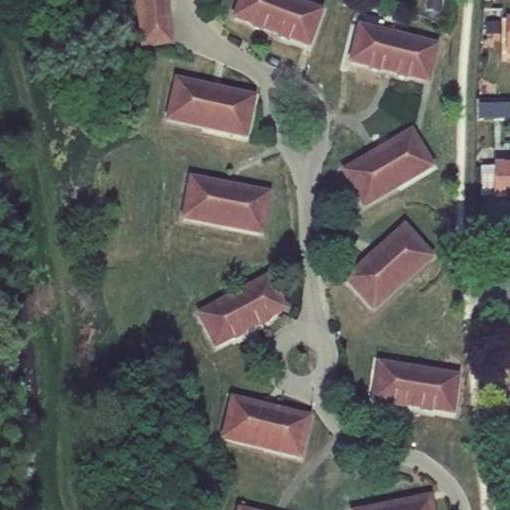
[(135,0),(141,45),(173,42),(168,0),(135,0)]
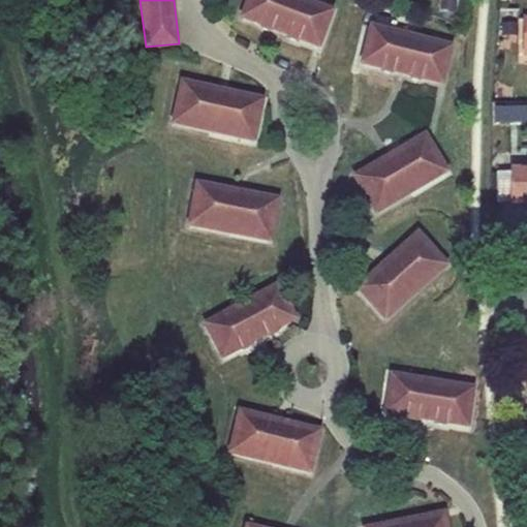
[(248,0),(243,17),(264,25),(262,27),(272,30),(272,28),(281,31),(292,0),(248,0)]
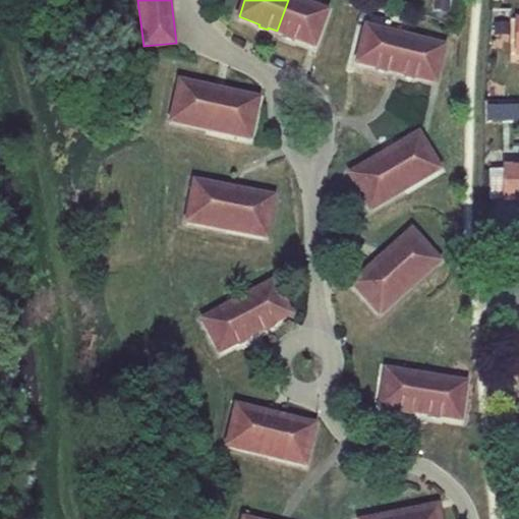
[(329,9),(303,0),(288,0),(277,31),(286,34),(285,36),(294,39),(295,37),(315,45),(329,9)]
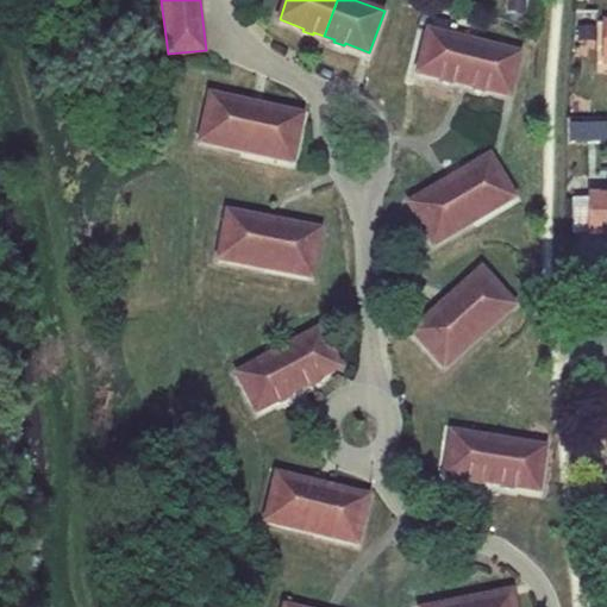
[(507,0),(507,13),(527,16),(529,0),(507,0)]
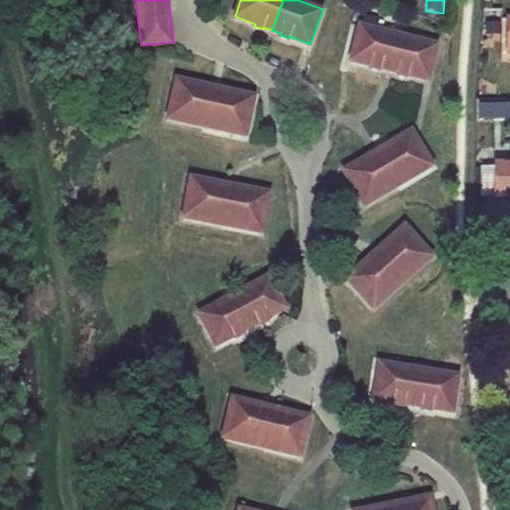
[(400,31),(361,22),(351,60),(372,65),(372,67),(381,69),(381,67),(390,70),(400,31)]
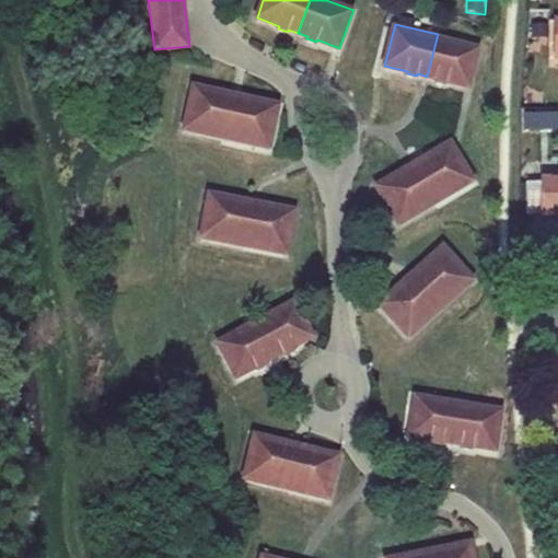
[(480,45),(438,34),(427,77),(438,79),(437,81),(446,83),(446,81),(469,86),(480,45)]
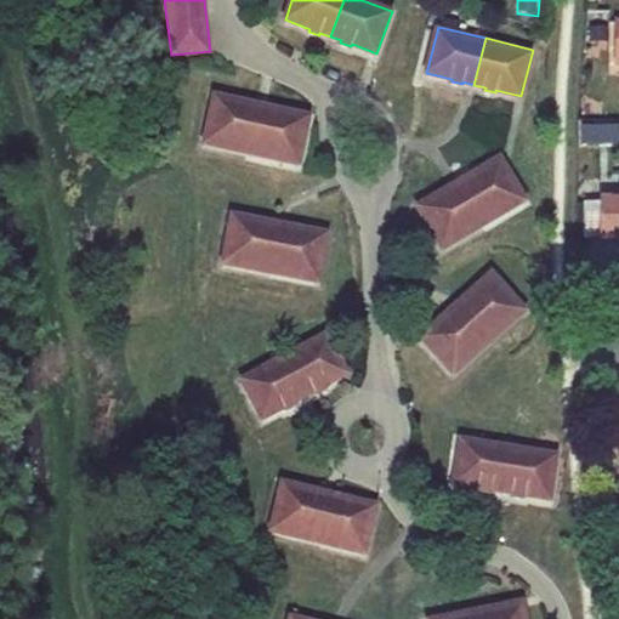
[(253,154),(262,106),(215,95),(204,143),(253,154)]
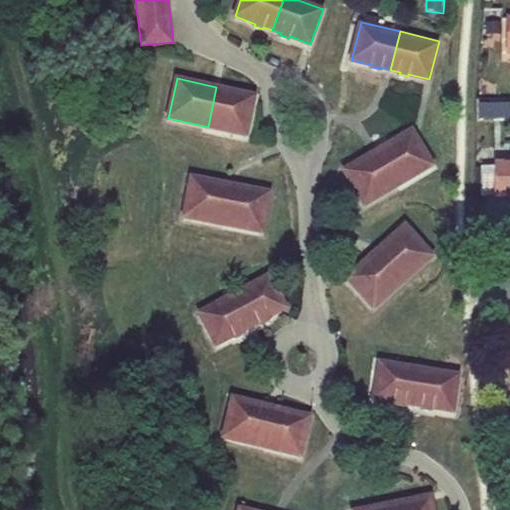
[(255,95),(216,87),(208,127),(247,135),(255,95)]
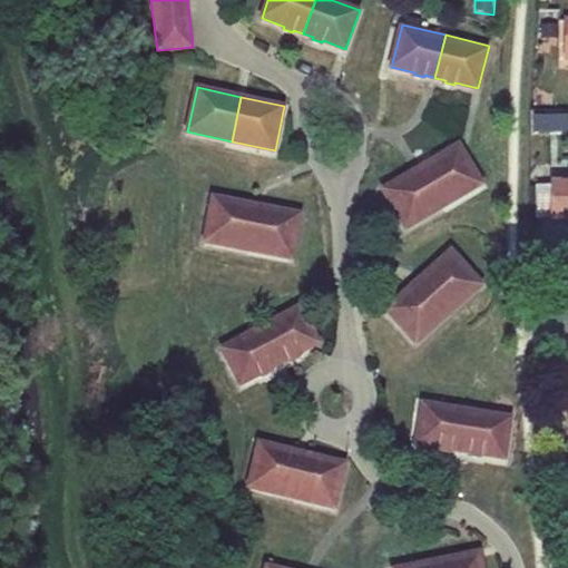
[(566,115),(538,116),(538,130),(566,129),(566,115)]
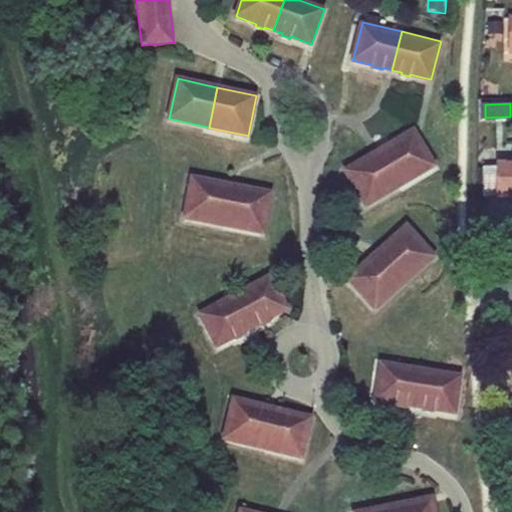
[(414,130),(379,151),(401,186),(435,166),(414,130)]
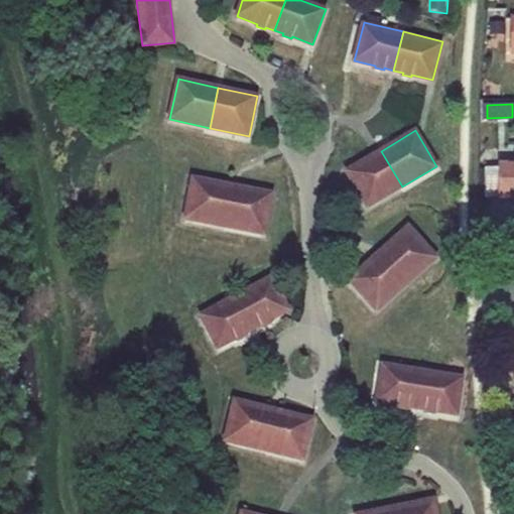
[(381,151),(347,171),(368,208),(402,186),(381,151)]
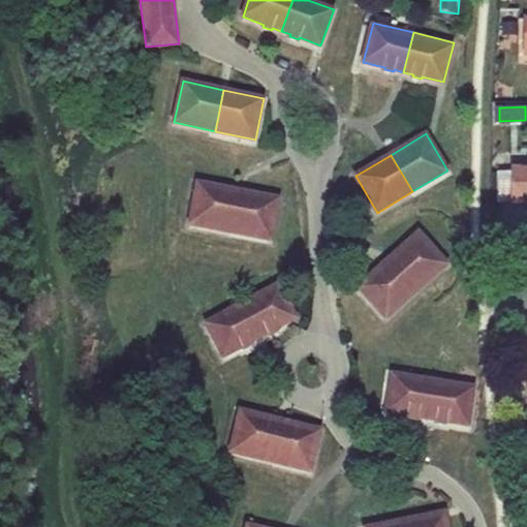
[(526,164),(513,165),(513,177),(513,203),(526,203),(526,164)]
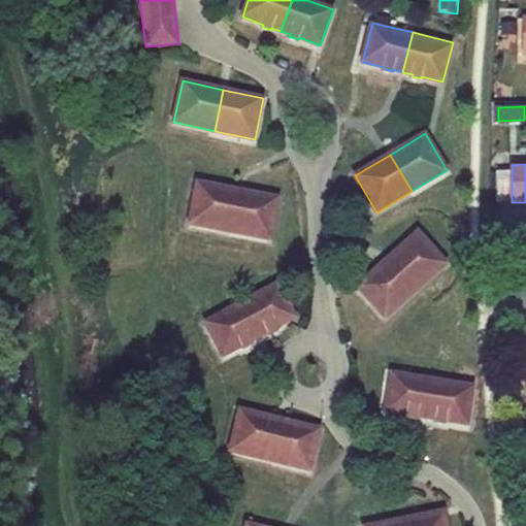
[(496,176),(496,202),(512,202),(512,176),(496,176)]
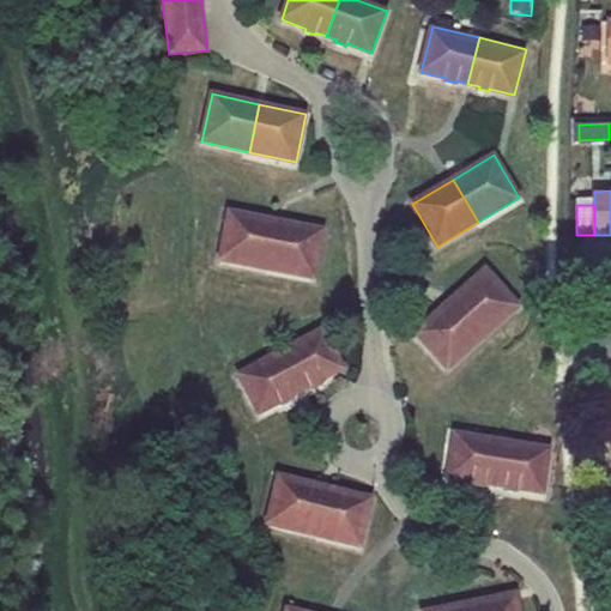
[(261,268),(272,219),(227,211),(218,260),(261,268)]
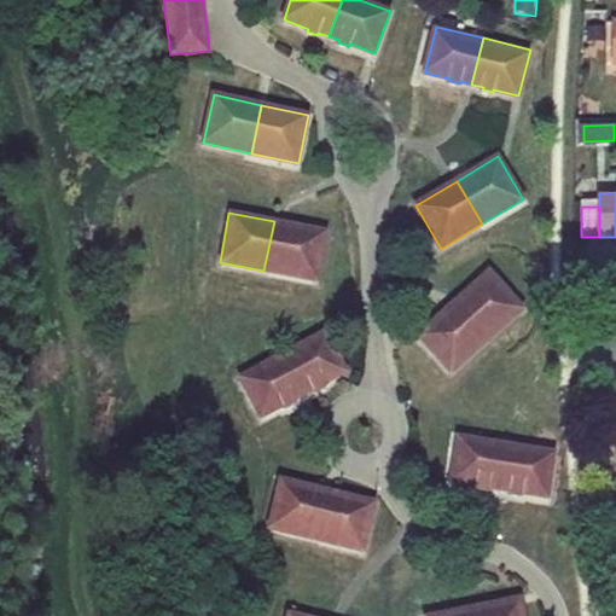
[(326,232),(274,221),(263,271),(318,280),(326,232)]
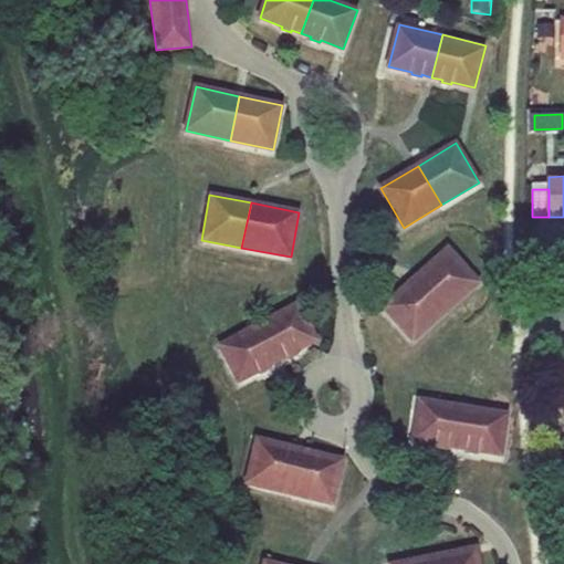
[(449,248),(416,278),(447,311),(480,281),(449,248)]
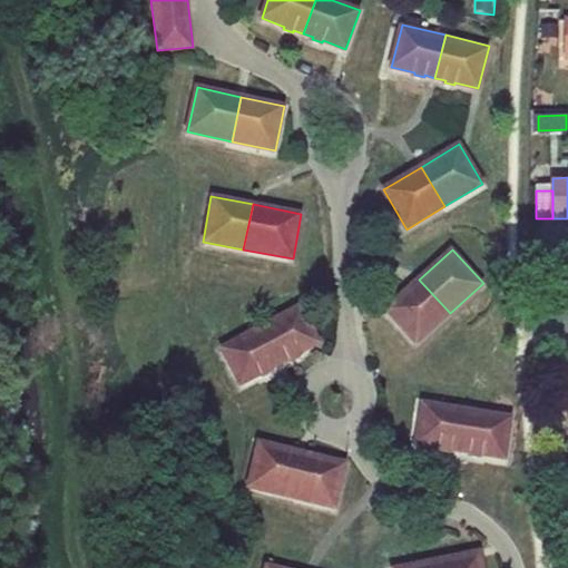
[(450,313),(419,280),(385,310),(417,343),(450,313)]
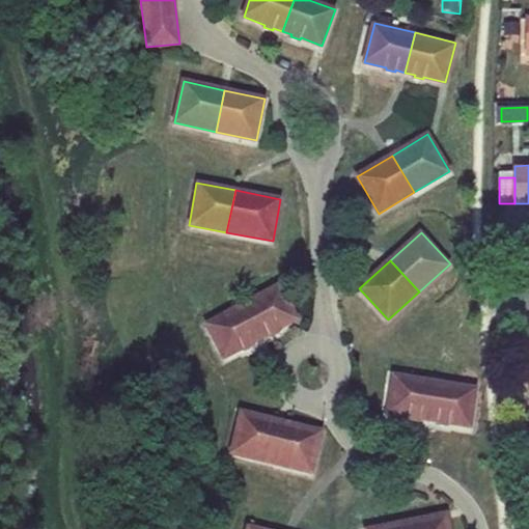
[(280,284),(243,304),(261,338),(270,334),(271,335),(279,331),(278,329),(298,318),(280,284)]
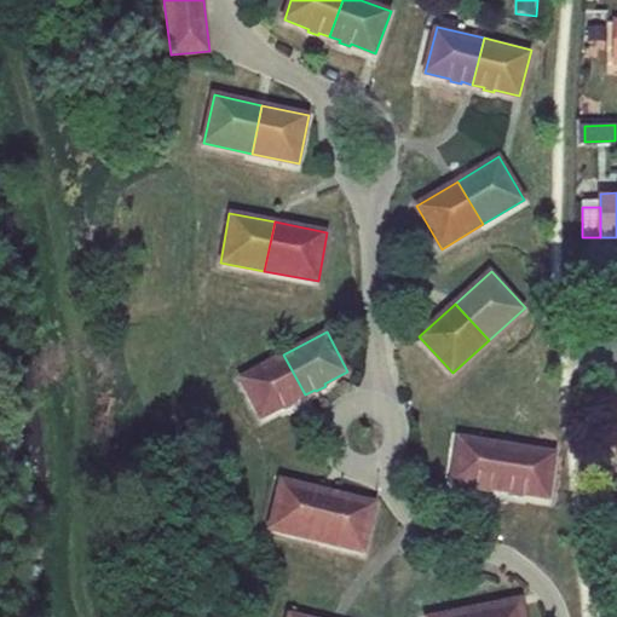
[(283,355),(241,378),(263,417),(286,405),(287,408),(297,402),(295,399),(305,395),(283,355)]
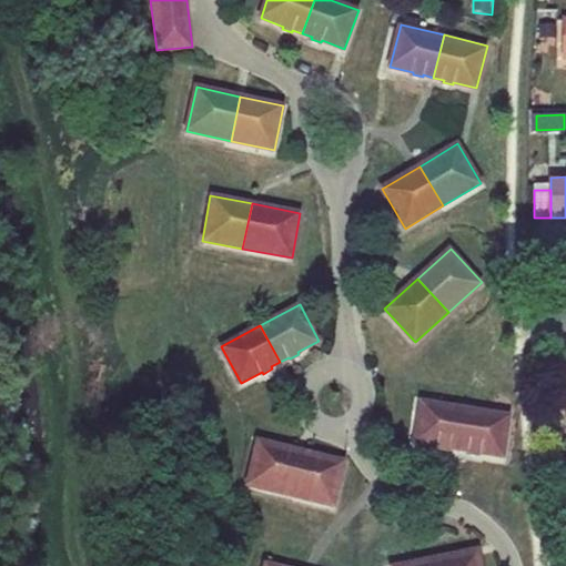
[(466,408),(422,402),(415,442),(440,446),(438,448),(448,450),(450,447),(460,448),(466,408)]
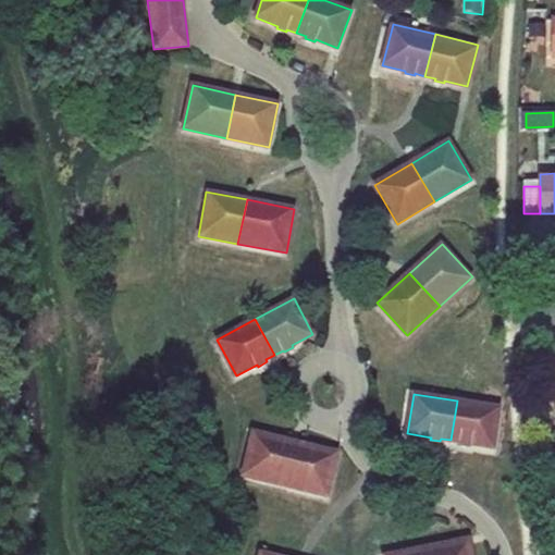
[(500,407),(457,401),(451,440),(461,442),(460,444),(470,445),(470,443),(494,446),(500,407)]
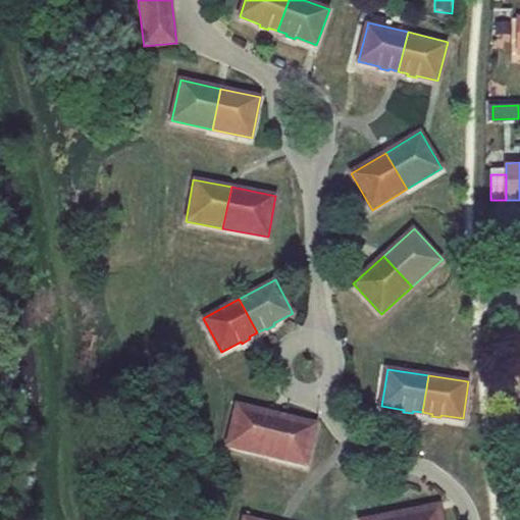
[(277,414),(238,405),(227,446),(267,455),(277,414)]
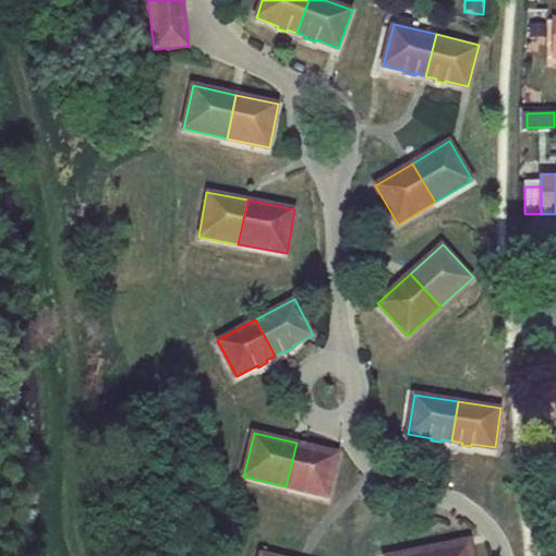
[(339,452),(297,443),(286,486),(328,497),(339,452)]
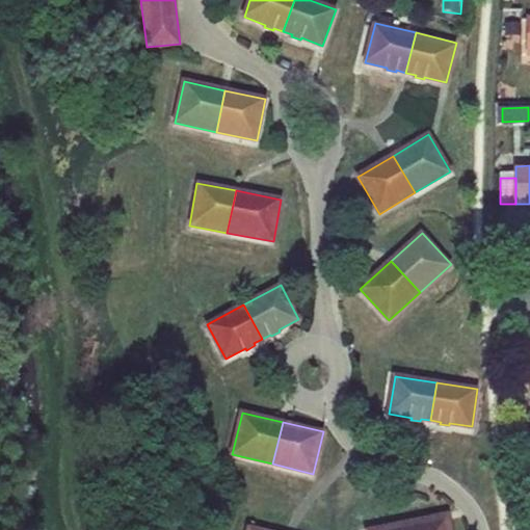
[(451,529),(448,514),(407,523),(408,529),(451,529)]
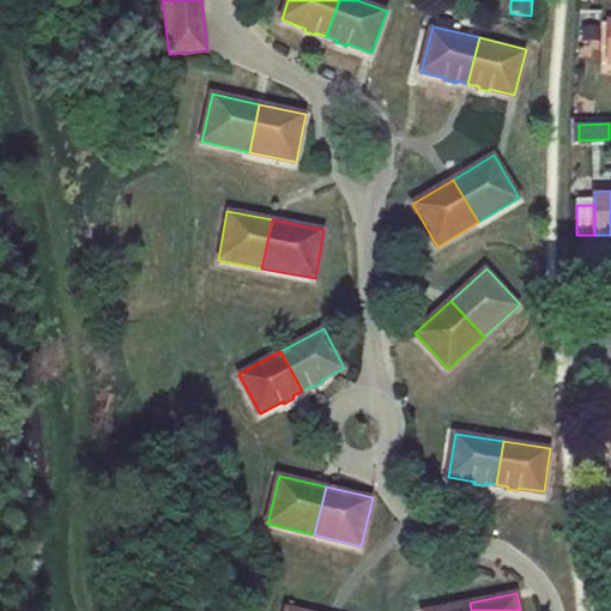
All buildings are outlined.
